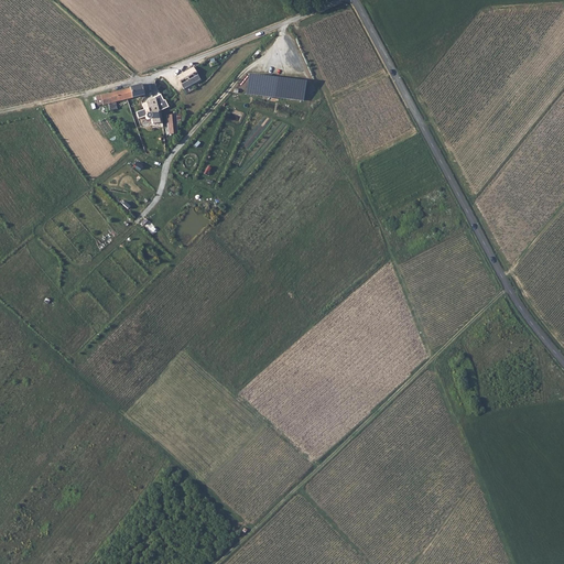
[(204,78),(196,65),(194,67),(201,79),(204,78)]
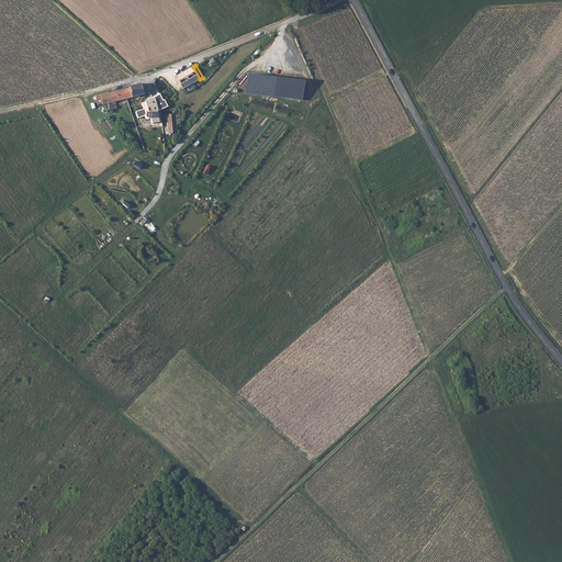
[(194,77),(197,81),(200,79),(193,67),(177,76),(181,85),(182,85),(194,77)]
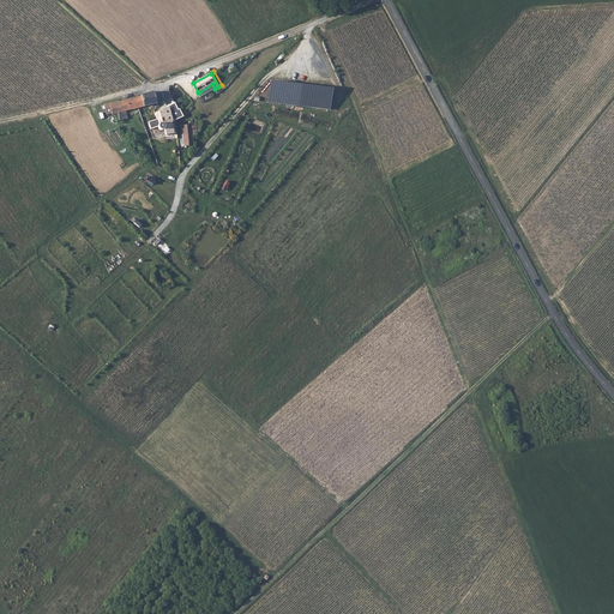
[(331,89),(269,82),(268,103),(329,109),(331,89)]
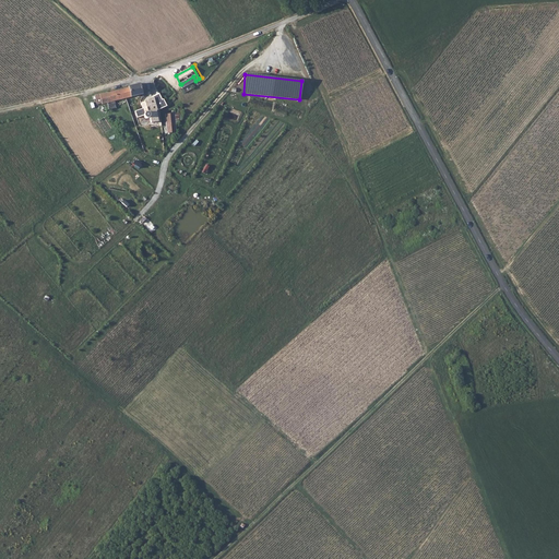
[(131,97),(137,96),(142,94),(140,84),(129,87),(129,88),(123,90),(126,98),(131,97)]
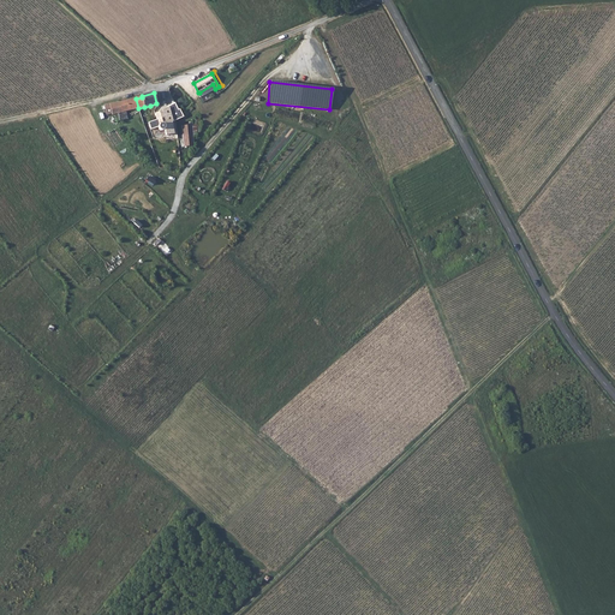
[(111,114),(111,115),(118,114),(126,112),(138,108),(136,99),(119,103),(111,105),(111,103),(106,105),(107,109),(106,111),(107,115),(111,114)]
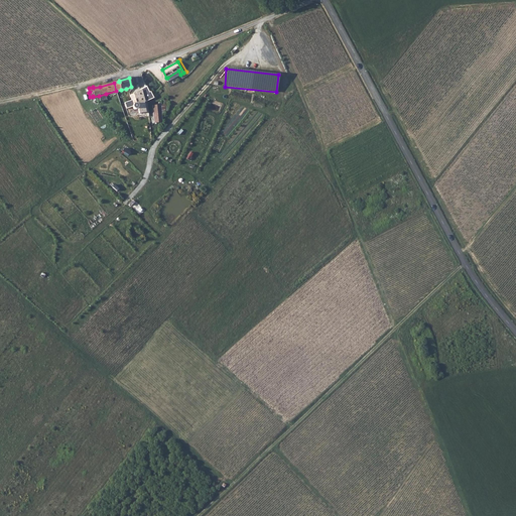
[(145,102),(154,99),(152,95),(151,92),(150,92),(147,87),(145,88),(144,85),(143,86),(141,86),(142,89),(141,89),(141,91),(136,93),(136,94),(130,96),(131,99),(129,100),(129,102),(127,103),(129,109),(130,112),(134,110),(134,114),(137,114),(137,110),(138,110),(139,114),(146,113),(146,112),(144,103),(145,103),(145,102)]
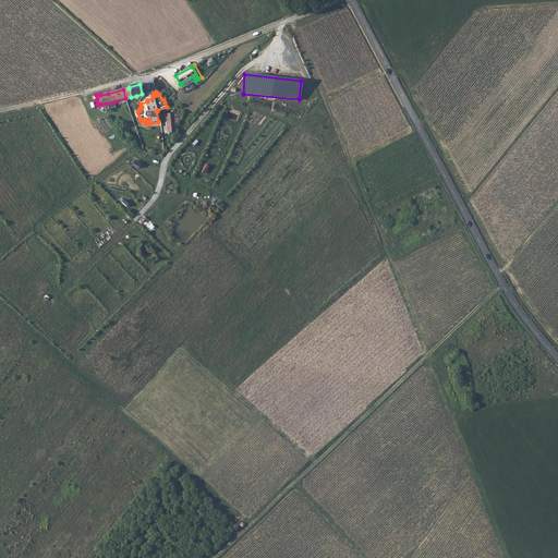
[(176,133),(174,126),(174,124),(179,123),(179,116),(181,116),(181,107),(177,107),(177,114),(165,116),(166,128),(166,133),(176,133)]
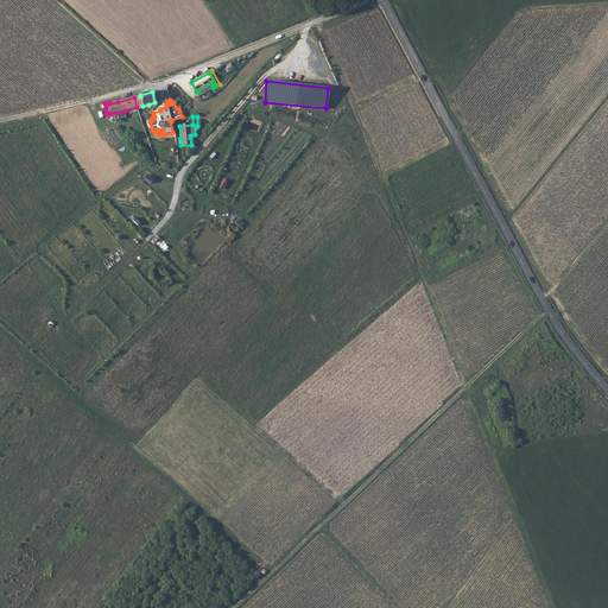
[(112,127),(106,132),(114,145),(120,140),(112,127)]
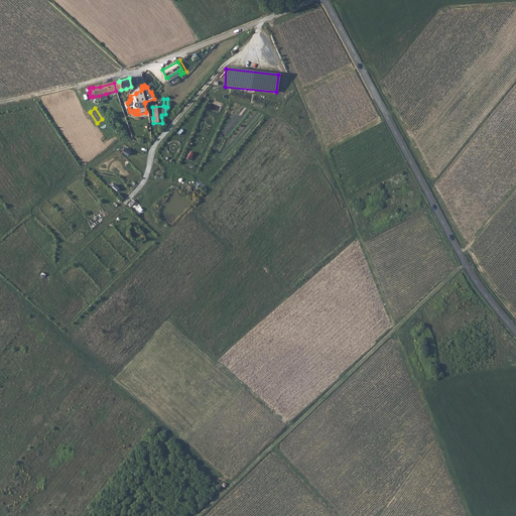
[(131,150),(143,153),(145,146),(133,143),(131,150)]
